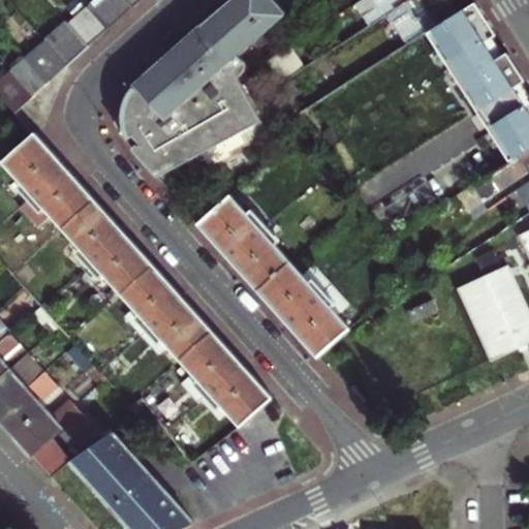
[(110,31),(134,9),(125,0),(97,0),(89,8),(110,31)]
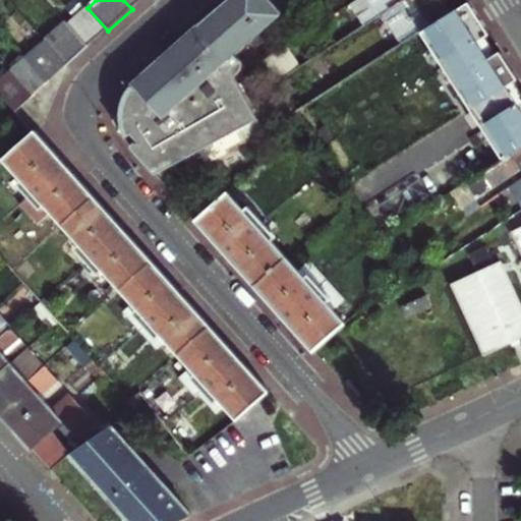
[(291,0),(231,0),(171,54),(132,89),(134,90),(132,92),(130,95),(128,99),(126,103),(125,107),(124,110),(123,114),(113,123),(128,139),(131,136),(137,142),(131,149),(157,176),(218,160),(267,116),(234,79),(236,75),(239,69),(239,66),(238,62),(233,56),(278,15),(277,13),(291,0)]
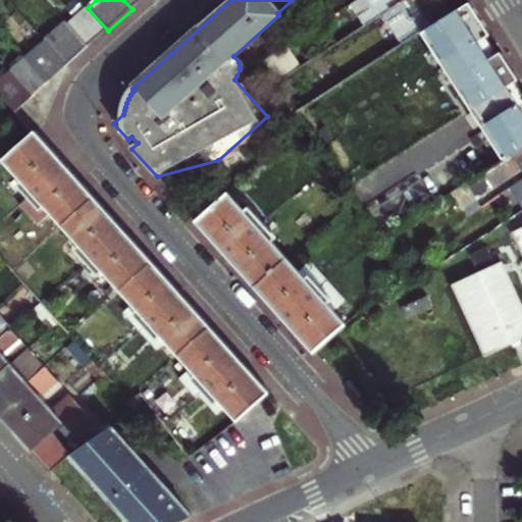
[(123,0),(133,9),(142,0),(123,0)]
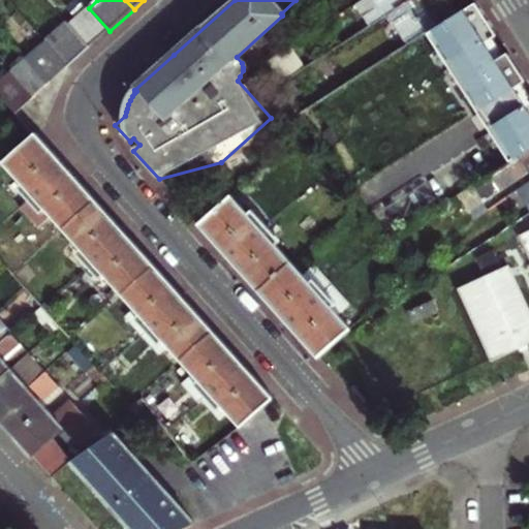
[(370,26),(389,13),(410,0),(364,0),(356,5),(370,26)]
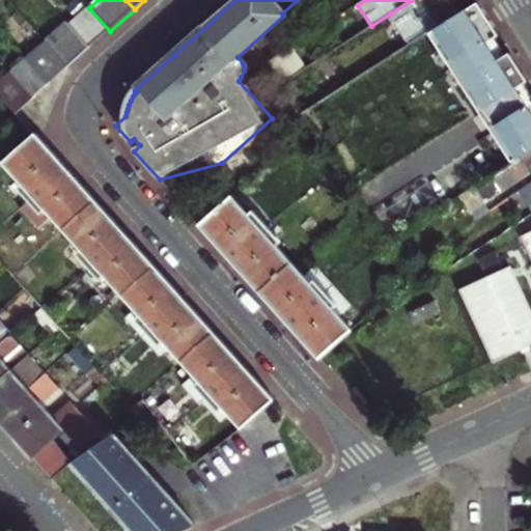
[(477,0),(412,0),(390,14),(410,45),(429,31),(478,0),(477,0)]
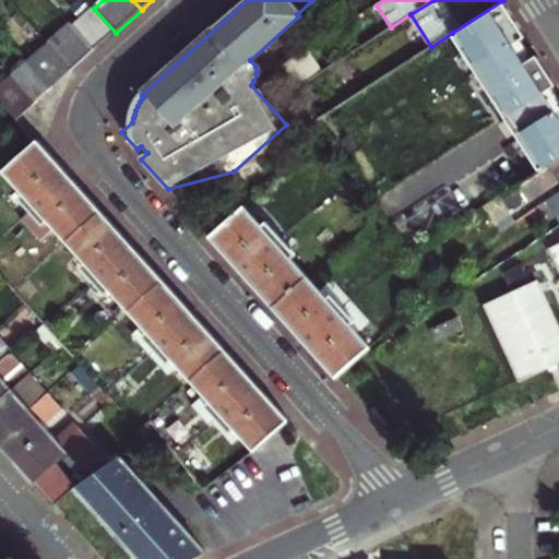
[(526,36),(503,0),(452,33),(459,43),(447,50),(459,69),(470,60),(475,69),(464,76),(475,95),(487,87),(506,117),(495,125),(507,143),(518,135),(523,143),(512,151),(523,169),(535,162),(542,171),(558,159),(558,108),(557,110),(545,92),(557,84),(552,76),(538,55),(525,63),(514,44),(526,36)]
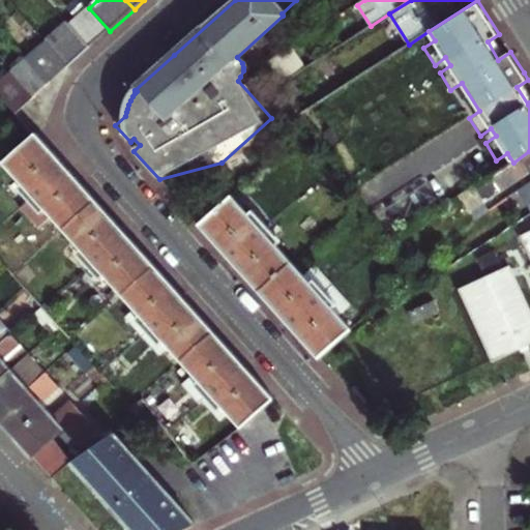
[(90,49),(110,31),(89,8),(69,26),(90,49)]
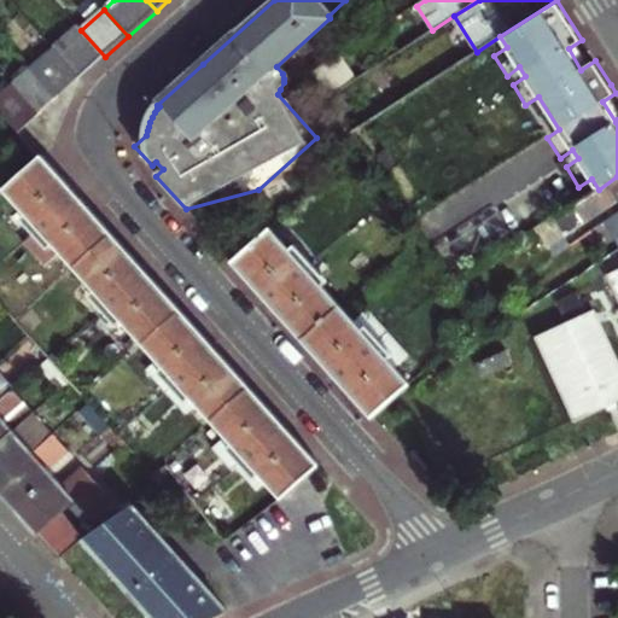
[(80,80),(105,57),(81,30),(77,27),(52,50),(80,80)]
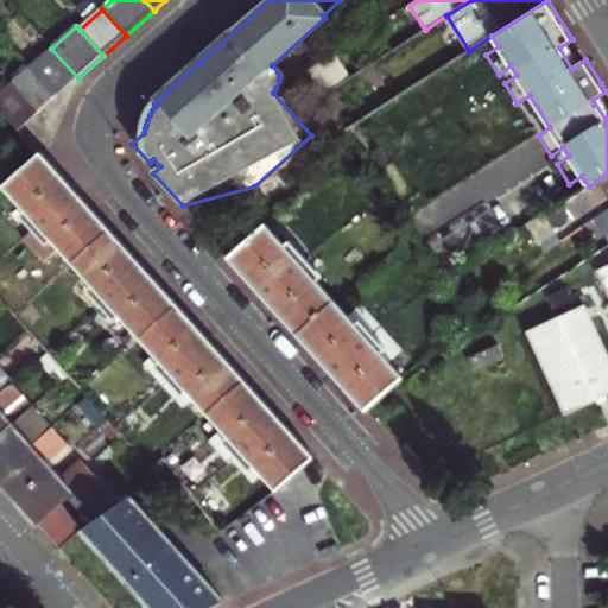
[(58,97),(78,78),(51,49),(31,68),(58,97)]
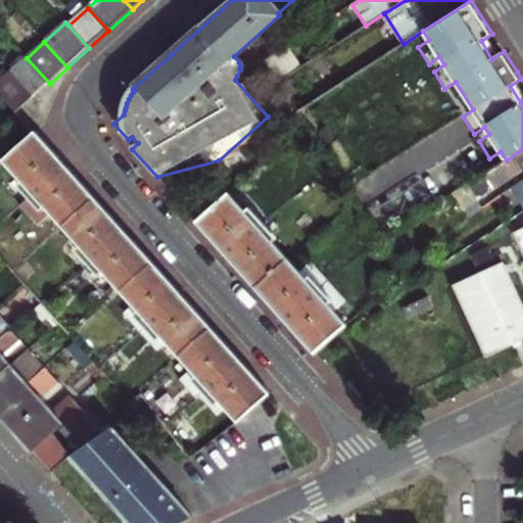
[(266,60),(279,81),(301,66),(287,47),(266,60)]
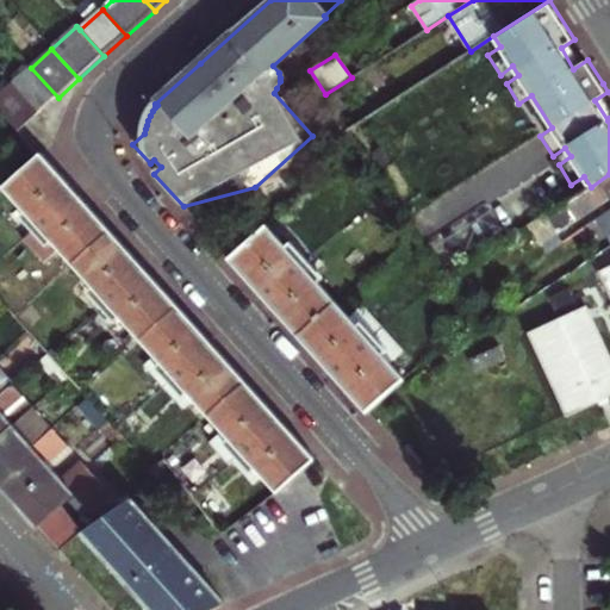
[(39,114),(58,98),(31,68),(13,85),(39,114)]
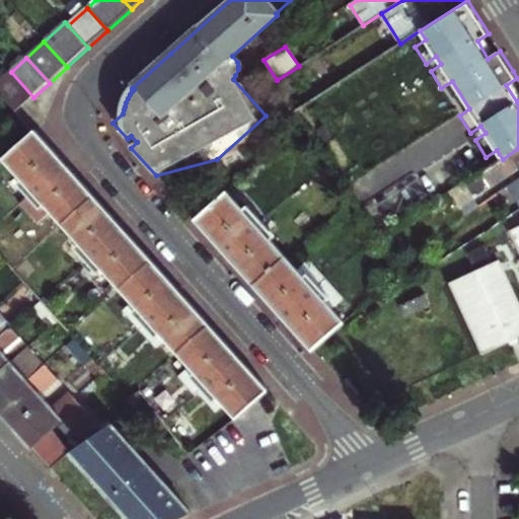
[(0,92),(17,112),(33,97),(11,72),(0,81),(0,92)]
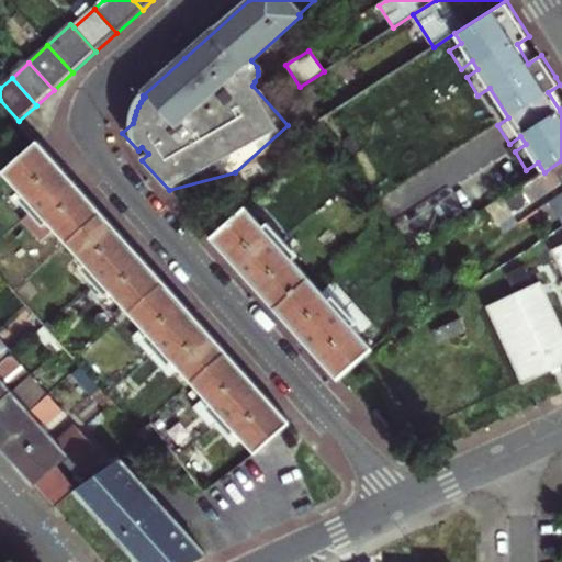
[(3,201),(22,222),(70,178),(38,142),(4,171),(19,187),(3,201)]
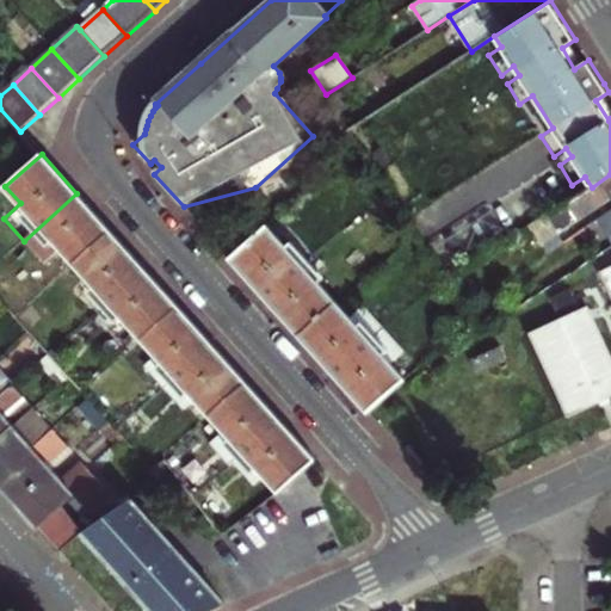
[(610,174),(592,187),(547,217),(557,233),(610,199),(610,174)]
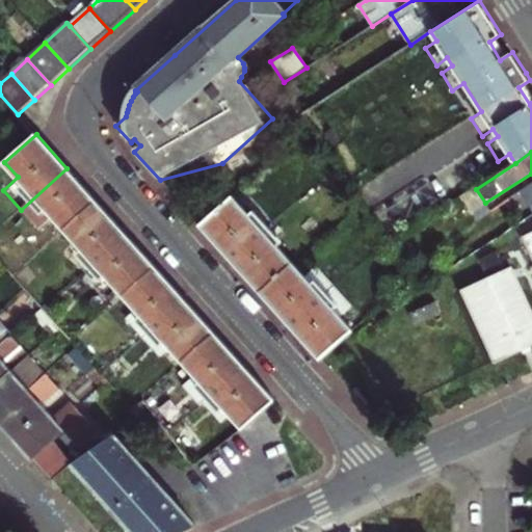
[(52,216),(64,230),(96,201),(67,168),(21,210),(38,229),(52,216)]
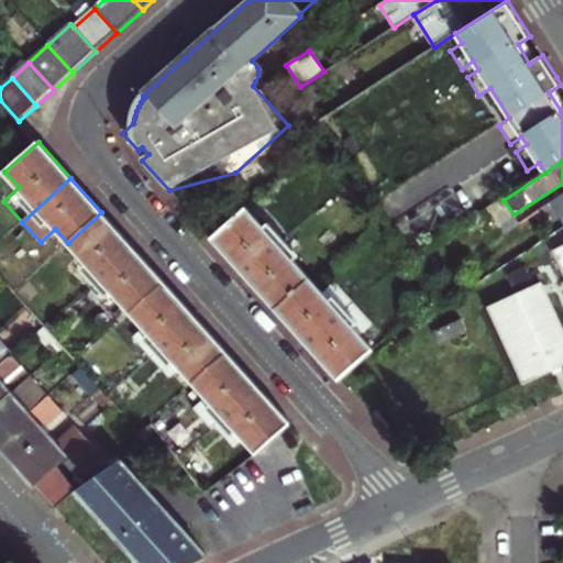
[(562,194),(550,202),(562,222),(562,194)]
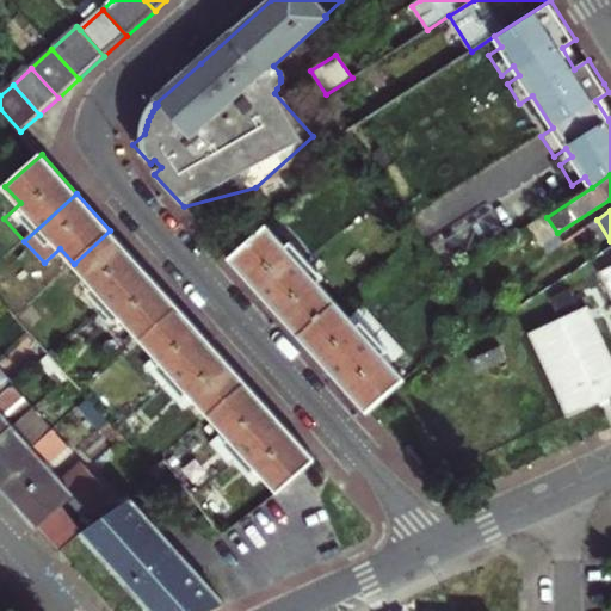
[(232,260),(266,298),(314,253),(301,239),(296,242),(276,222),(232,260)]
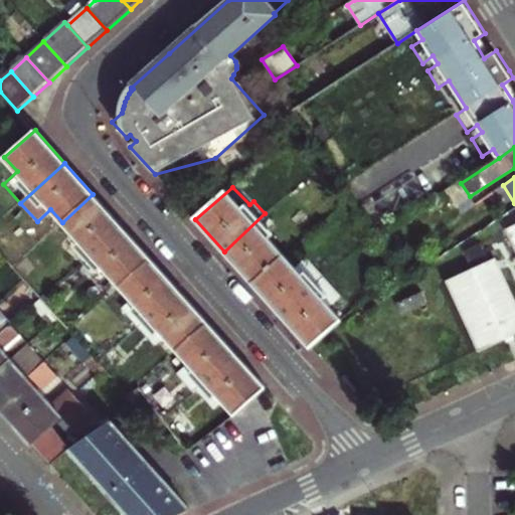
[(71,240),(88,259),(122,226),(93,194),(62,222),(75,236),(71,240)]
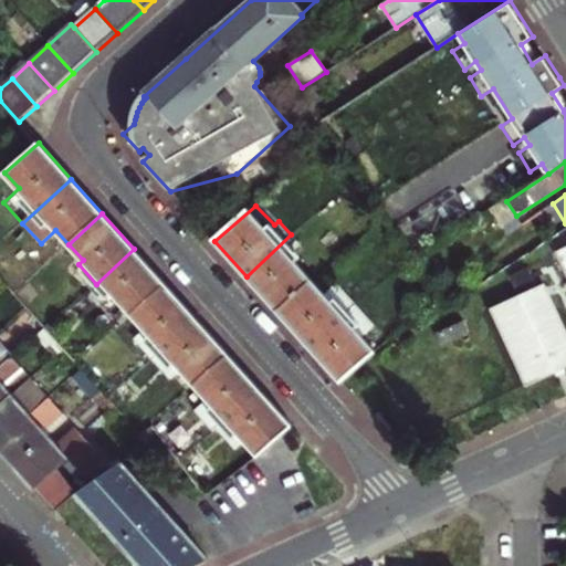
[(247,276),(276,310),(311,281),(318,273),(300,252),(303,248),(291,234),(247,276)]
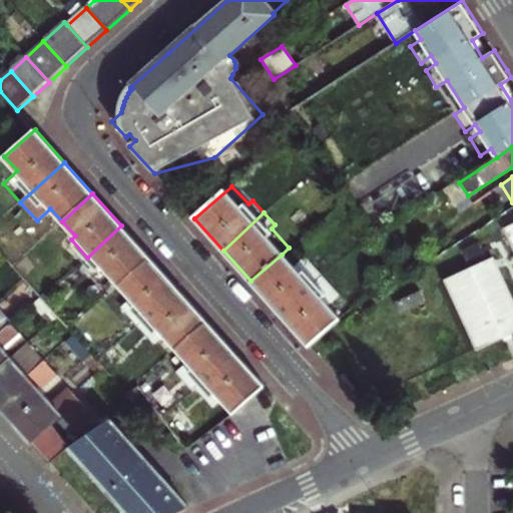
[(108,273),(119,285),(149,258),(121,225),(87,258),(82,262),(99,281),(108,273)]
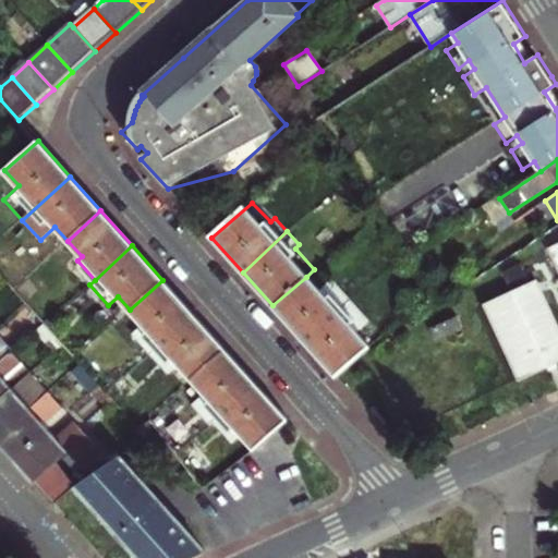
[(273,305),(304,340),(350,301),(331,280),(319,291),(306,277),(273,305)]
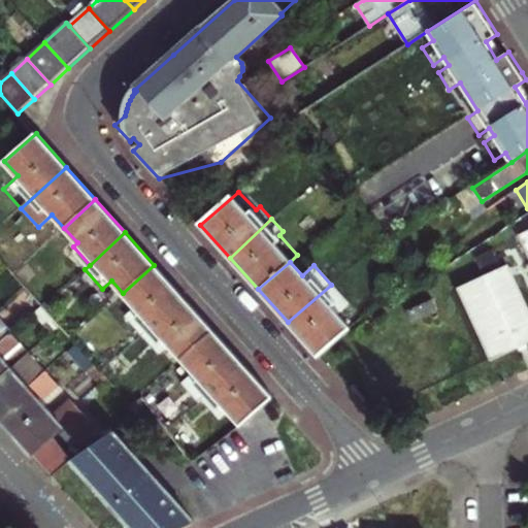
[(126,316),(143,335),(184,298),(154,265),(123,293),(135,307),(126,316)]
